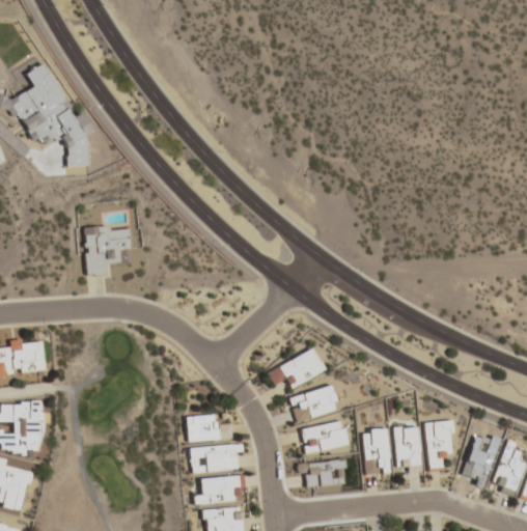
[(83,229),(86,276),(108,275),(107,263),(122,262),(122,251),(132,250),(130,226),(83,229)]
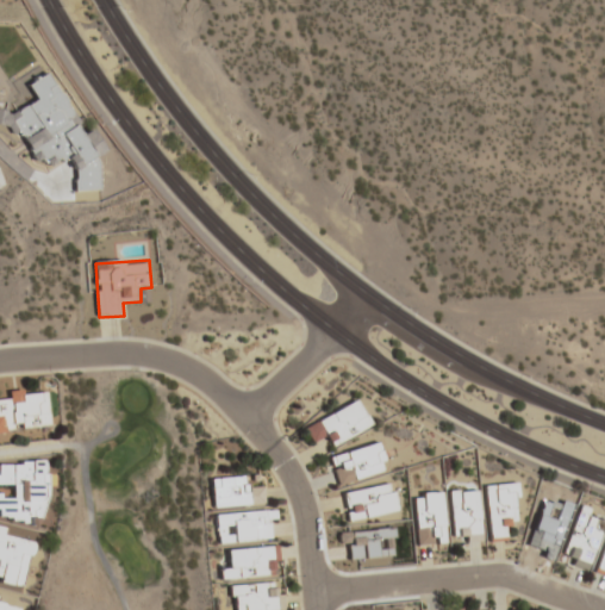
[(0,431),(52,428),(49,388),(10,391),(11,402),(0,402),(0,431)]
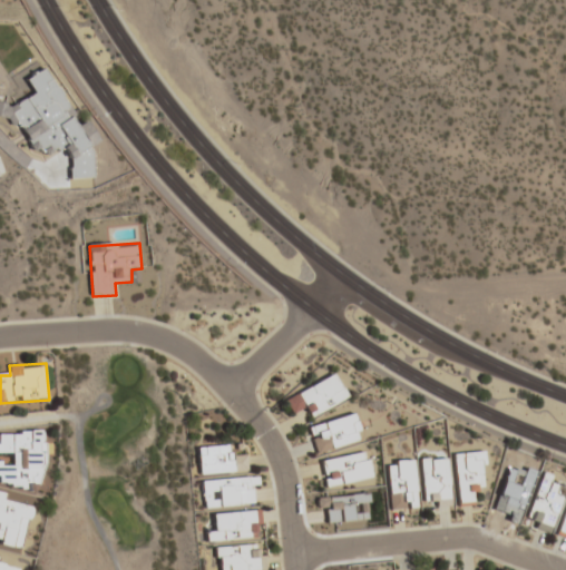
[(311,418),(350,399),(339,374),(288,399),(295,414),(306,409),(311,418)]
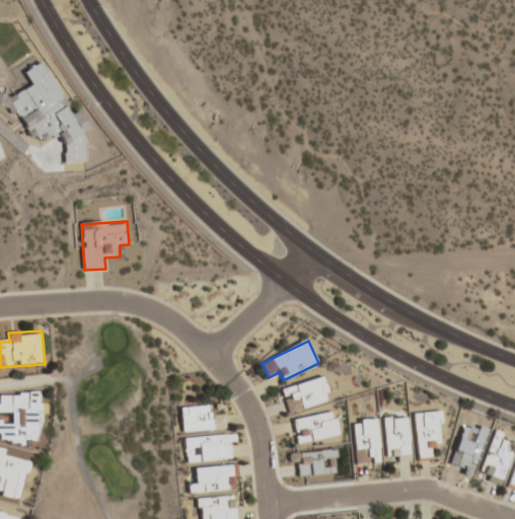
[(332,401),(325,377),(283,387),(289,413),(332,401)]
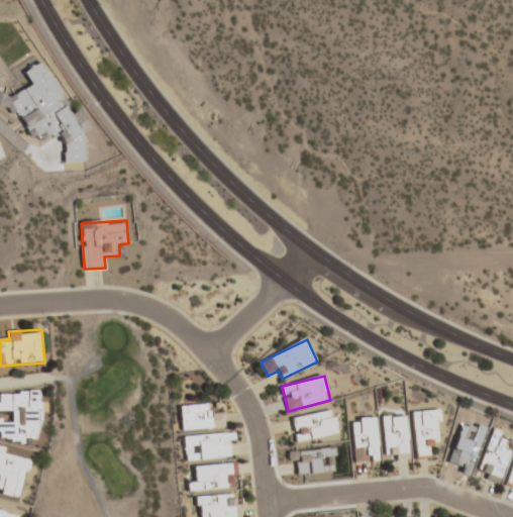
[(41,390),(0,391),(0,410),(13,411),(13,419),(0,419),(0,430),(1,430),(1,441),(42,440),(41,390)]
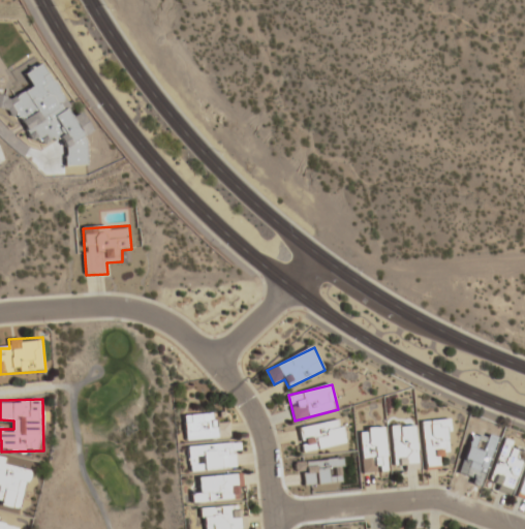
[(187,440),(230,437),(229,422),(218,423),(217,413),(185,414),(187,440)]
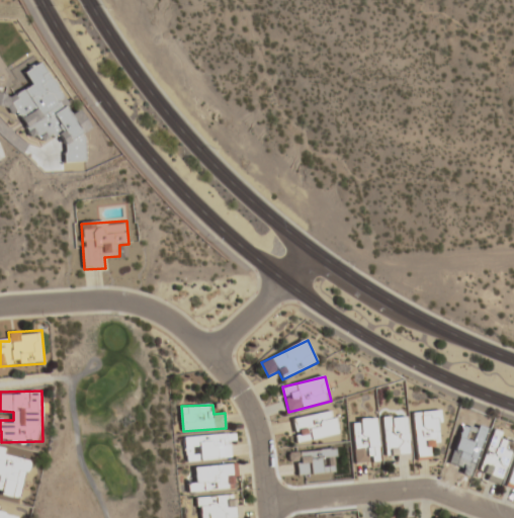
[(293,418),(298,442),(341,435),(336,410),(293,418)]
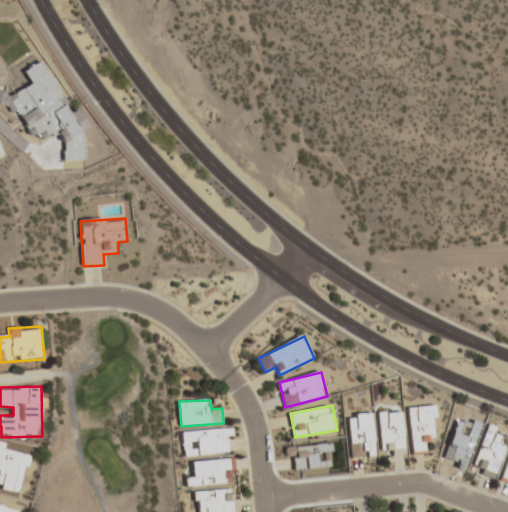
[(410,407),(412,455),(430,454),(429,436),(439,436),(437,405),(410,407)]
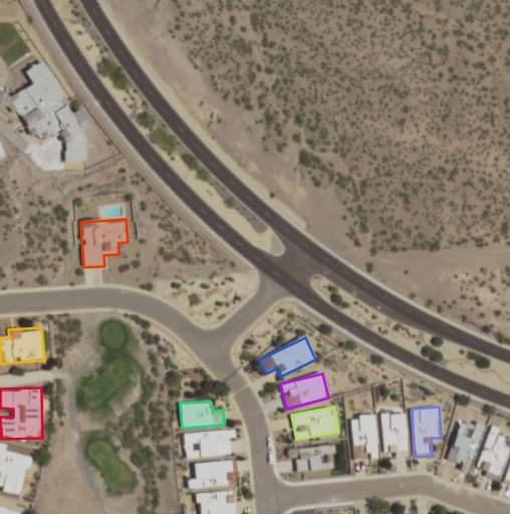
[(408,457),(405,412),(380,414),(384,459),(408,457)]
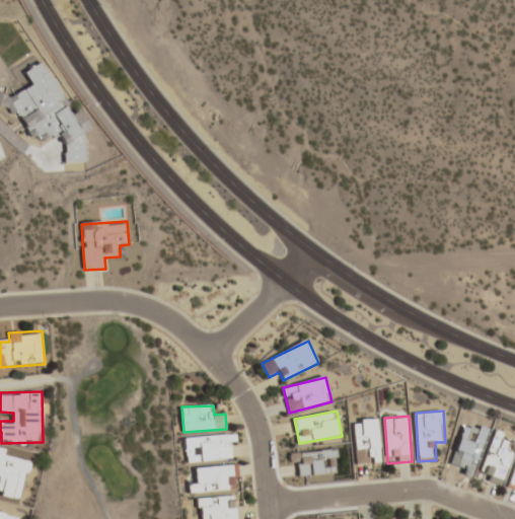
[(355,420),(357,464),(381,462),(378,419),(355,420)]
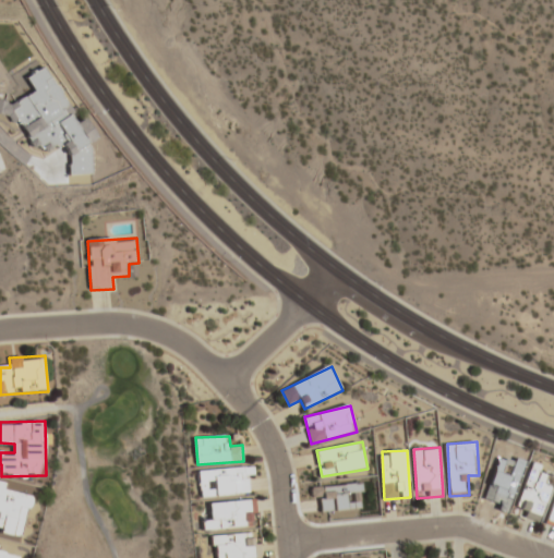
[(533,465),(518,506),(527,509),(524,517),(539,523),(553,486),(553,473),(533,465)]
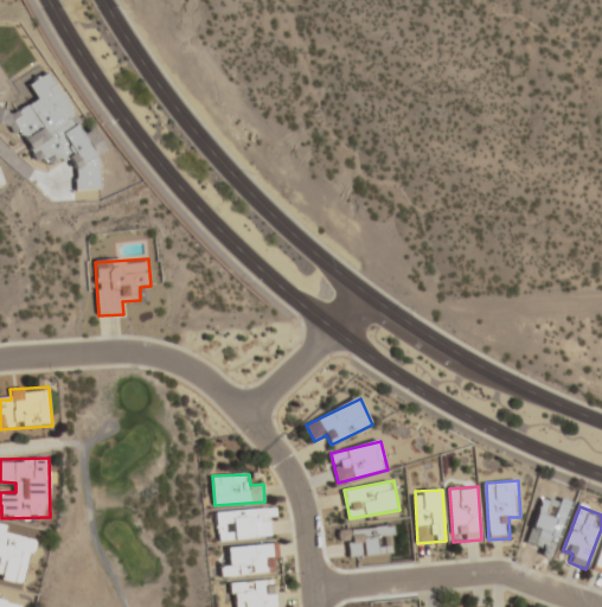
[(217,511),(218,524),(234,523),(235,538),(279,536),(276,508),(217,511)]
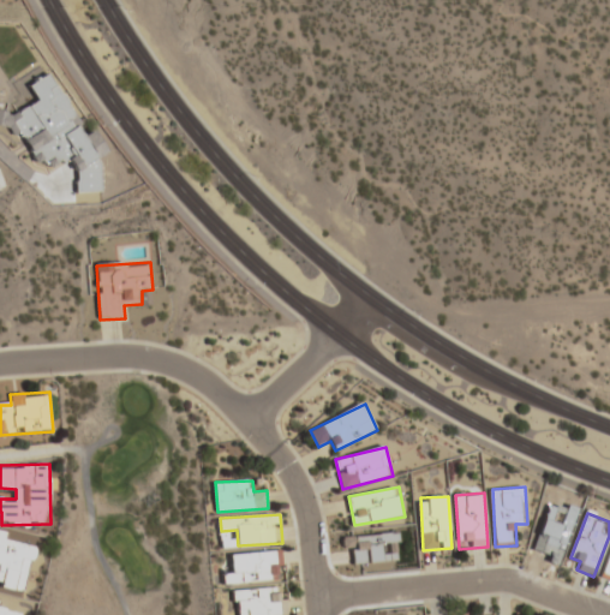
[(0,586),(30,592),(39,547),(6,541),(9,531),(0,529),(0,586)]
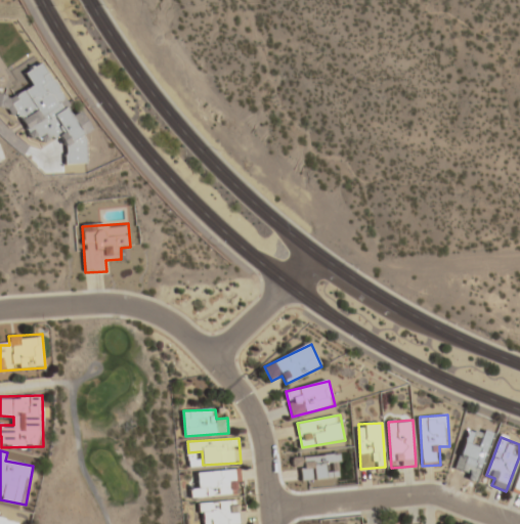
[(242,495),(241,469),(199,471),(200,488),(191,488),(191,498),(242,495)]
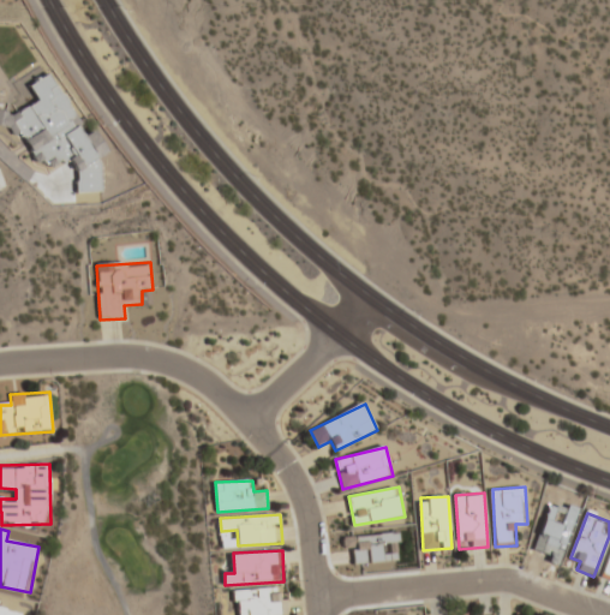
[(288,614),(288,596),(280,597),(279,587),(235,590),(237,614),(288,614)]
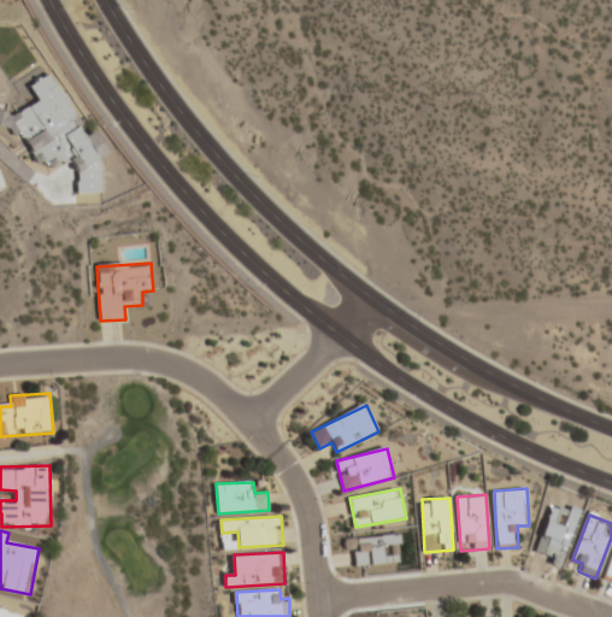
[(23,616),(23,615),(0,610),(3,599),(0,598),(0,616),(23,616)]
